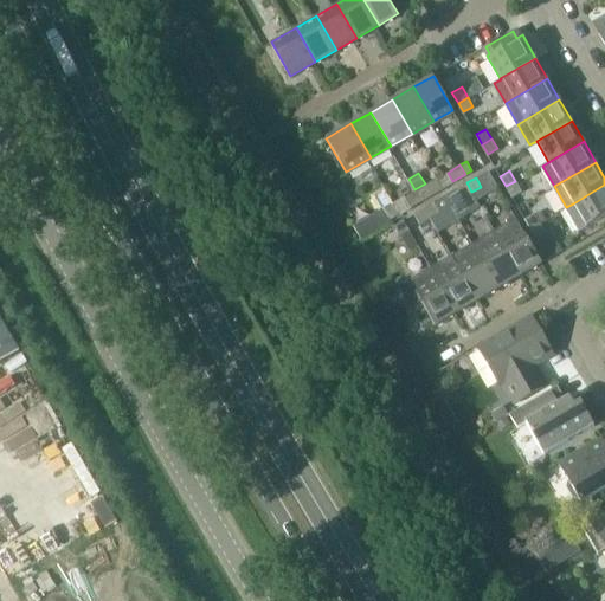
[(515,181),(506,186),(512,195),(521,189),(515,181)]
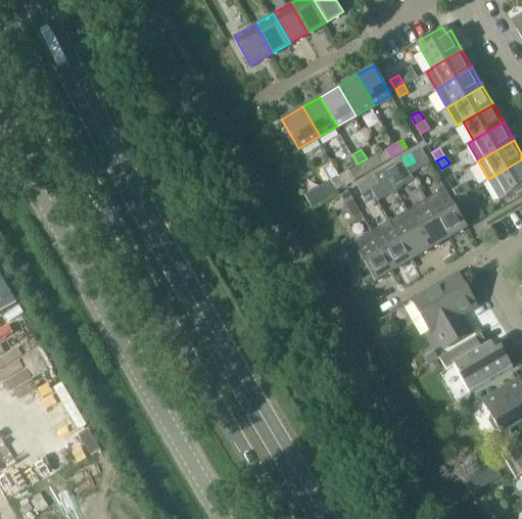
[(402,157),(393,162),(398,171),(407,166),(402,157)]
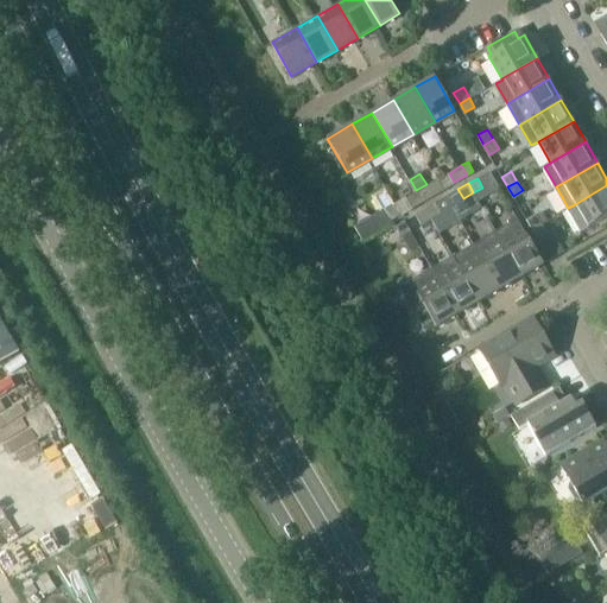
[(425,185),(418,190),(424,200),(431,195),(425,185)]
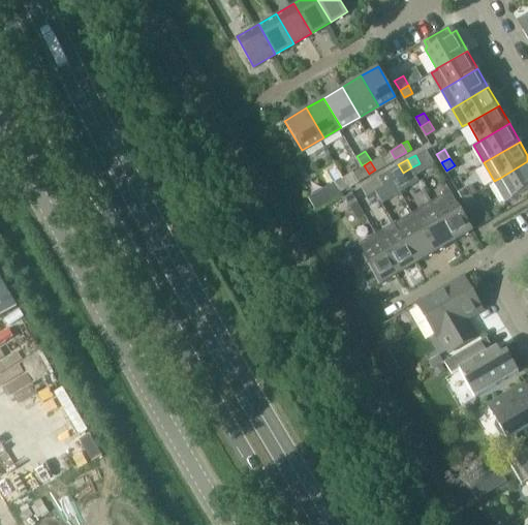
[(527,161),(500,178),(494,181),(504,199),(527,185),(527,161)]
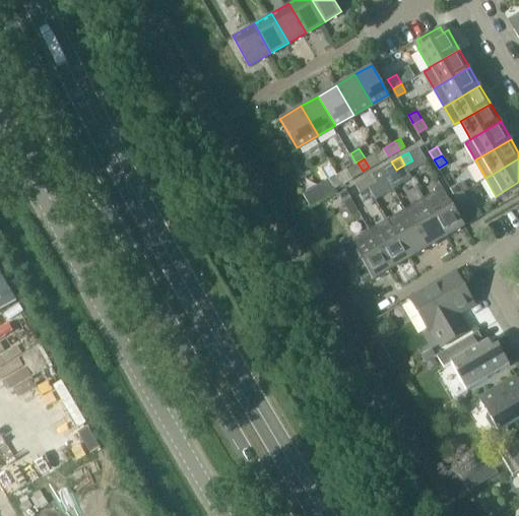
[(358,163),(347,169),(352,177),(363,171),(358,163)]
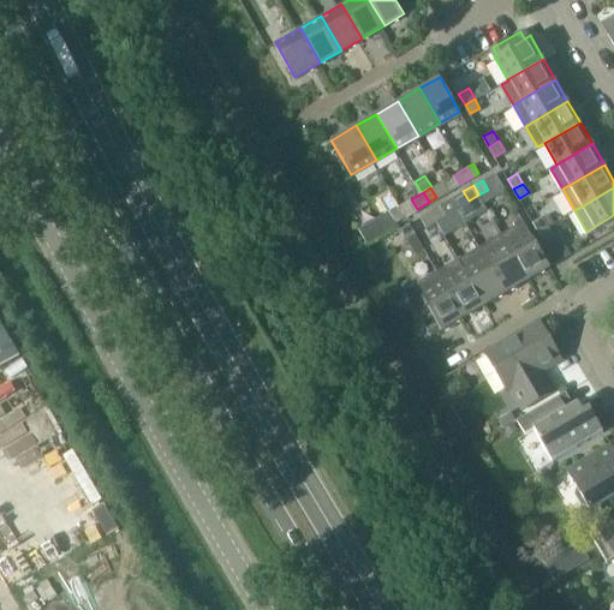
[(440,204),(430,209),(436,220),(446,214),(440,204)]
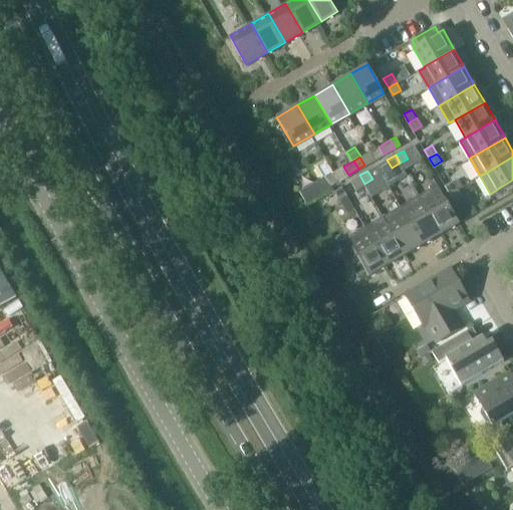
[(333,173),(325,177),(330,185),(338,180),(333,173)]
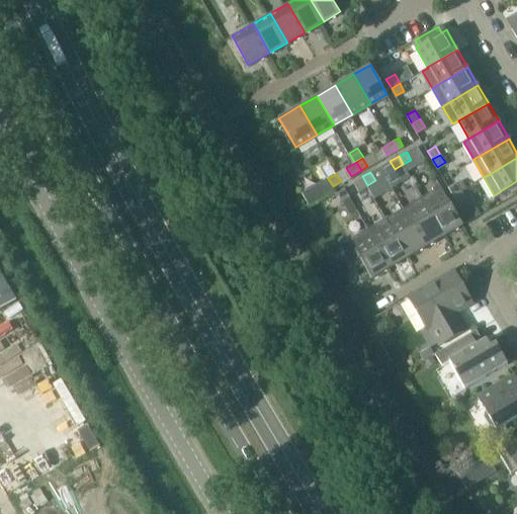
[(362,176),(354,181),(359,189),(367,185),(362,176)]
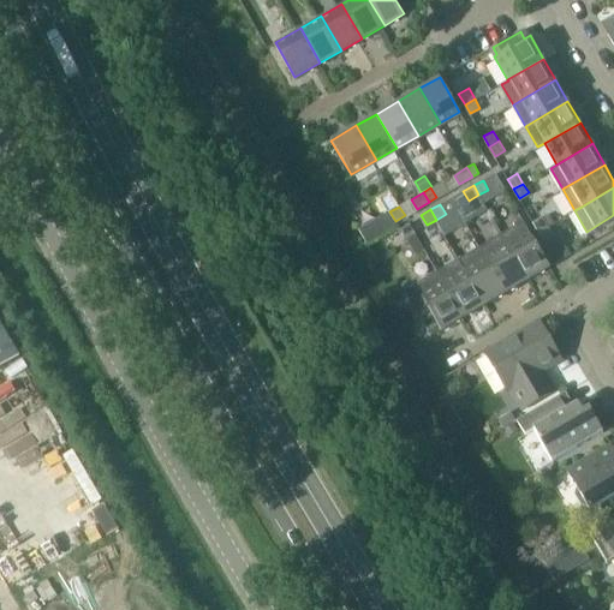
[(542,216),(532,221),(538,232),(548,226),(542,216)]
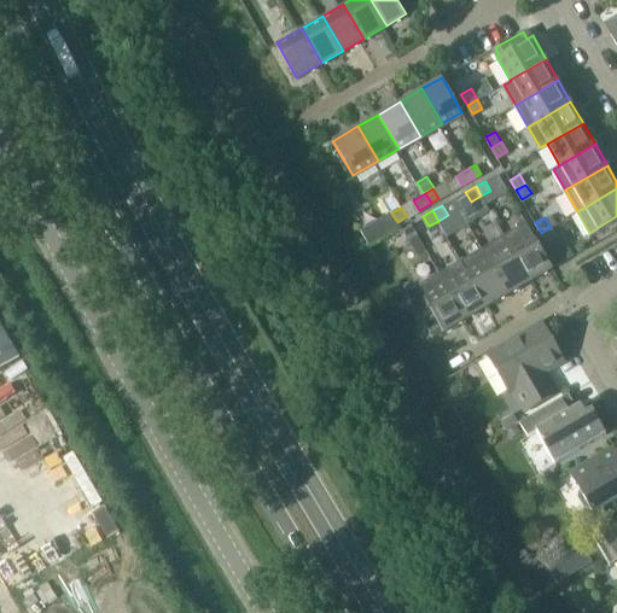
[(525,221),(504,234),(530,280),(552,267),(525,221)]
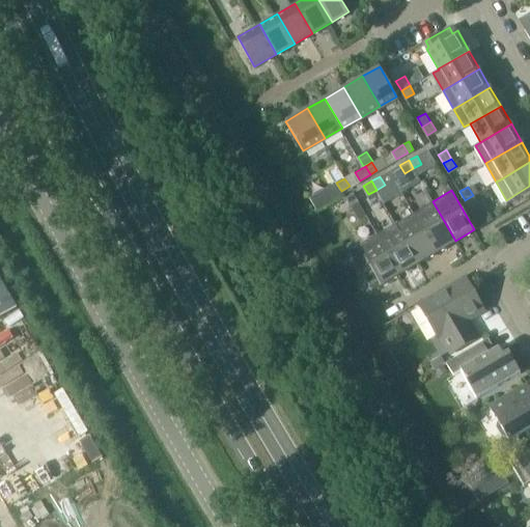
[(354,192),(344,197),(350,205),(358,200),(354,192)]
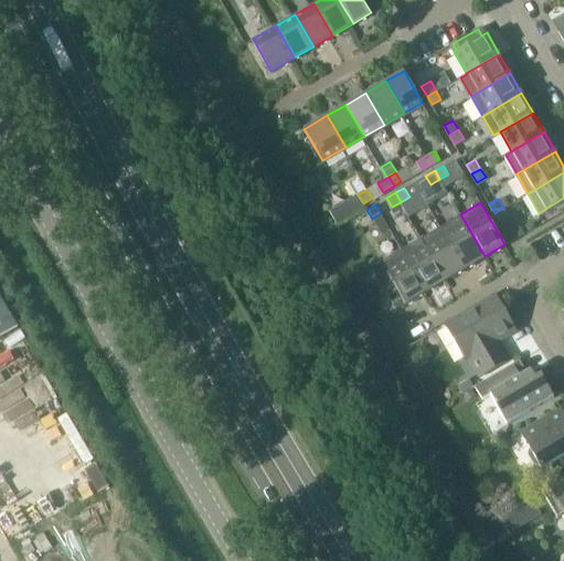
[(503,208),(495,213),(500,222),(509,217),(503,208)]
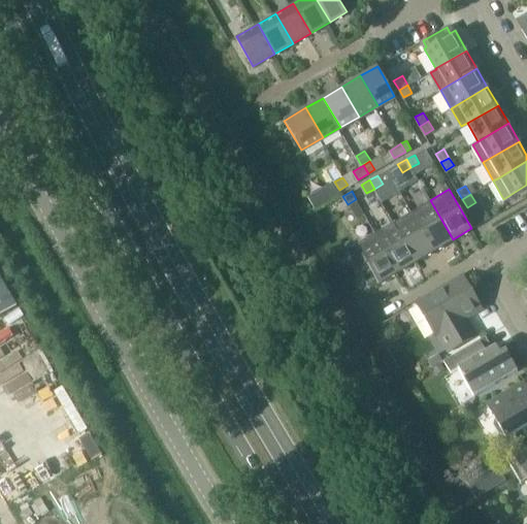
[(356,199),(348,204),(355,216),(363,210),(356,199)]
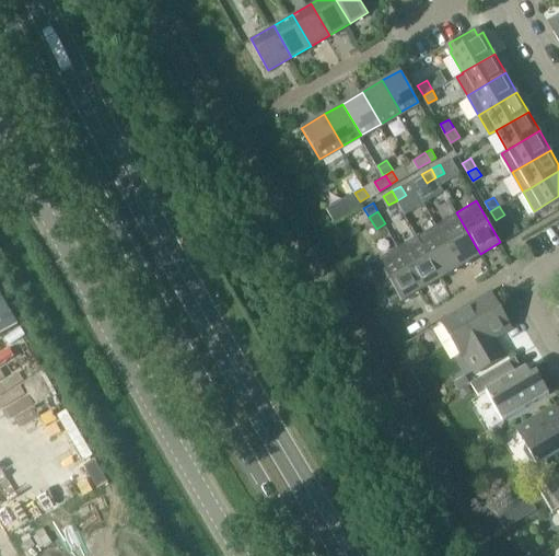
[(456,212),(437,223),(461,265),(480,254),(456,212)]
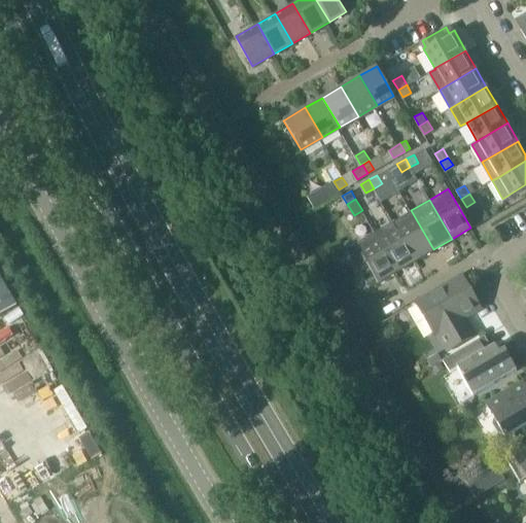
[(411,210),(392,221),(415,259),(433,249),(411,210)]
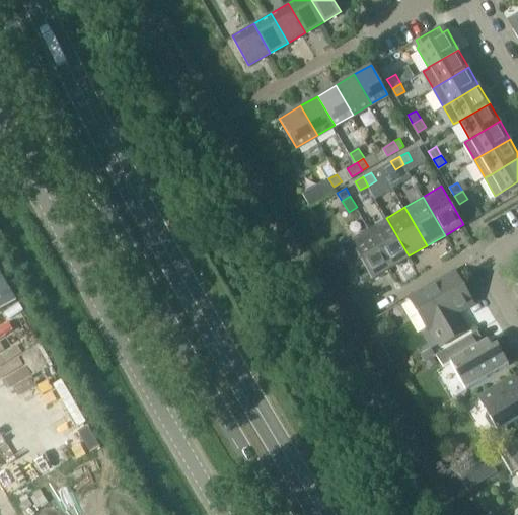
[(386,218),(369,228),(391,267),(409,255),(386,218)]
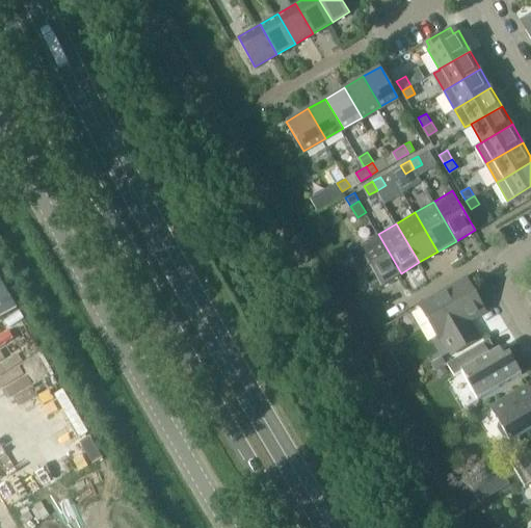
[(378,234),(349,251),(361,269),(369,264),(381,285),(401,273),(378,234)]
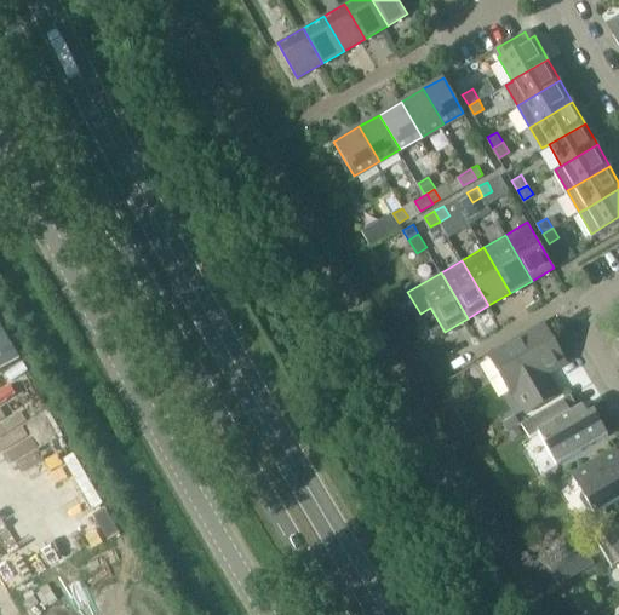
[(0,369),(19,358),(0,323),(0,369)]
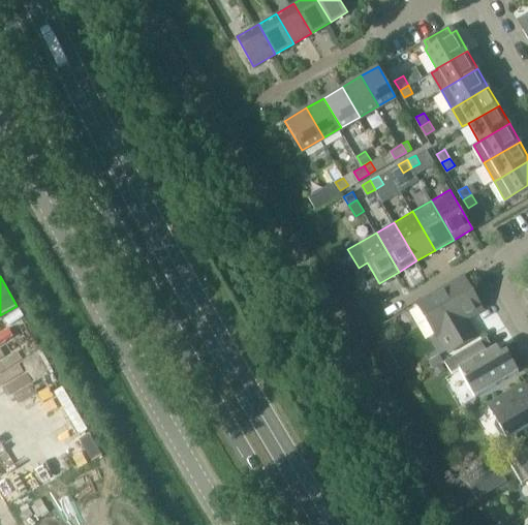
[(475,335),(465,316),(482,307),(463,276),(417,303),(436,334),(439,332),(449,350),(475,335)]
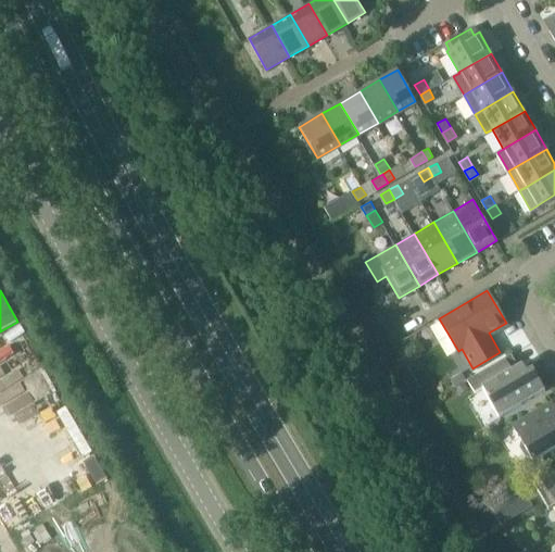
[(17,324),(0,334),(0,349),(24,336),(17,324)]
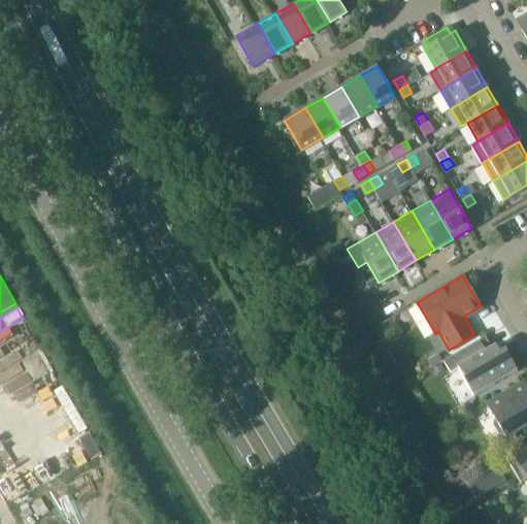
[(486,350),(479,338),(443,359),(451,371),(458,367),(463,375),(462,375),(473,395),(517,369),(505,351),(501,354),(495,344),(486,350)]
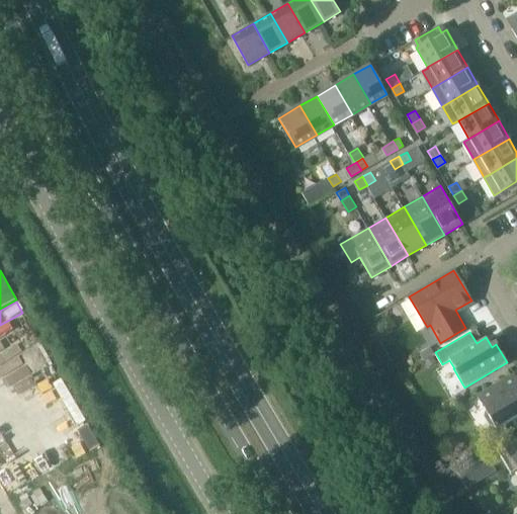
[(430,346),(419,352),(423,358),(434,352),(430,346)]
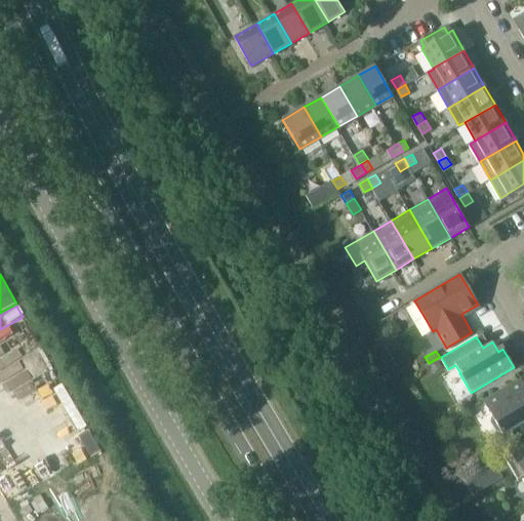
[(438,360),(431,364),(435,370),(441,366),(438,360)]
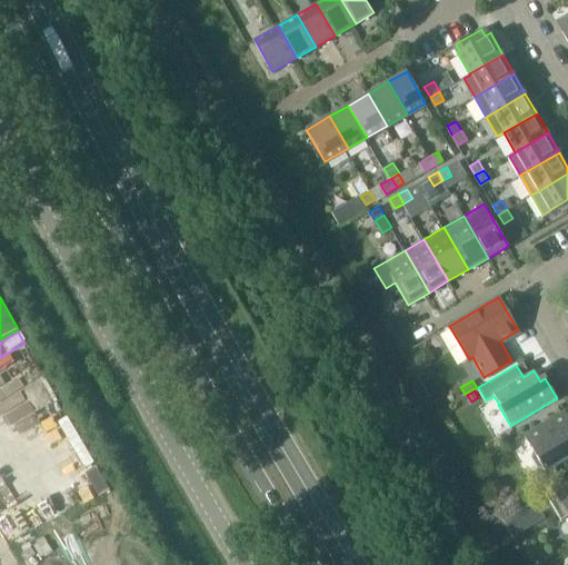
[(567,417),(562,409),(524,433),(536,453),(531,455),(540,471),(544,468),(546,472),(567,458),(567,417)]
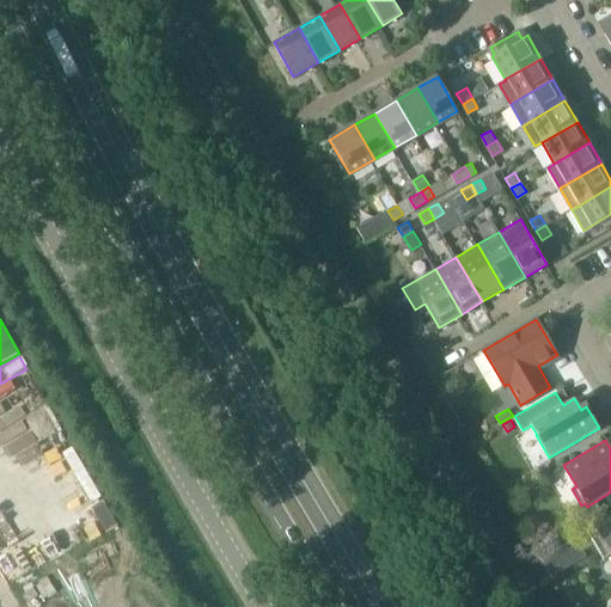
[(610,522),(591,534),(604,558),(610,552),(610,522)]
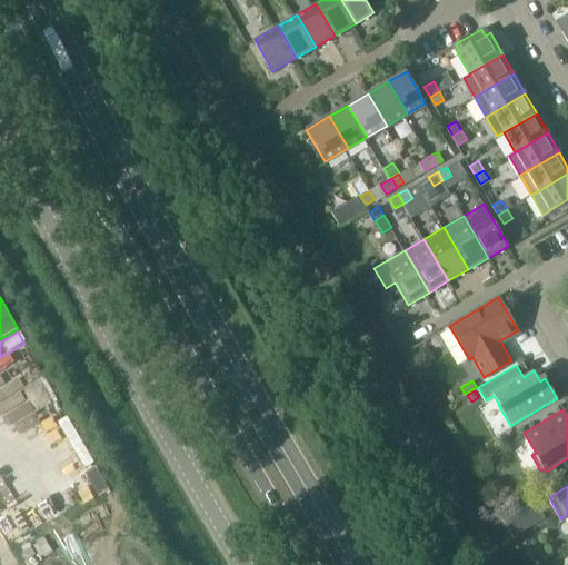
[(535,498),(515,511),(522,524),(542,513),(535,498)]
